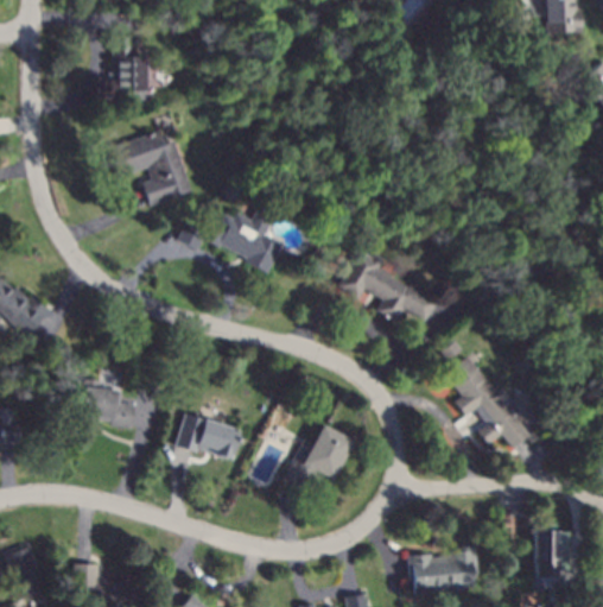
[(576,0),(577,10),(582,10),(583,32),(546,32),(546,10),(538,10),(538,0),(576,0)]
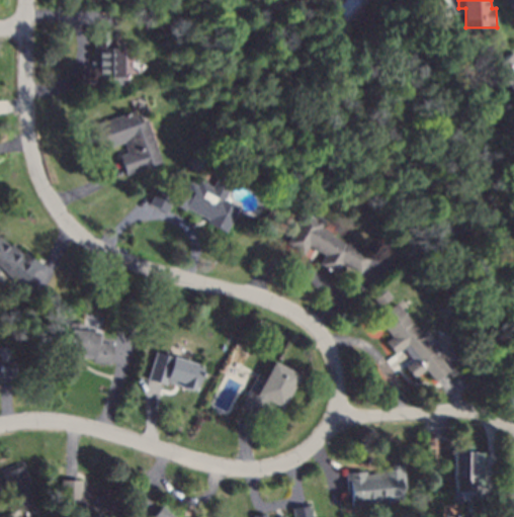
[(116,48),(126,48),(125,85),(106,84),(106,78),(100,78),(100,68),(98,68),(98,31),(116,31),(116,48)]
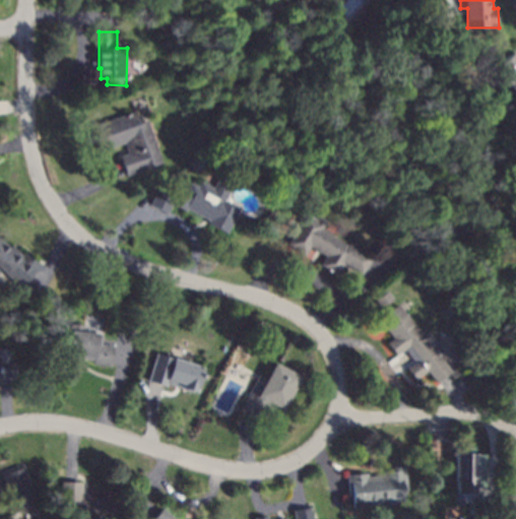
[(515,93),(497,68),(515,54),(515,93)]
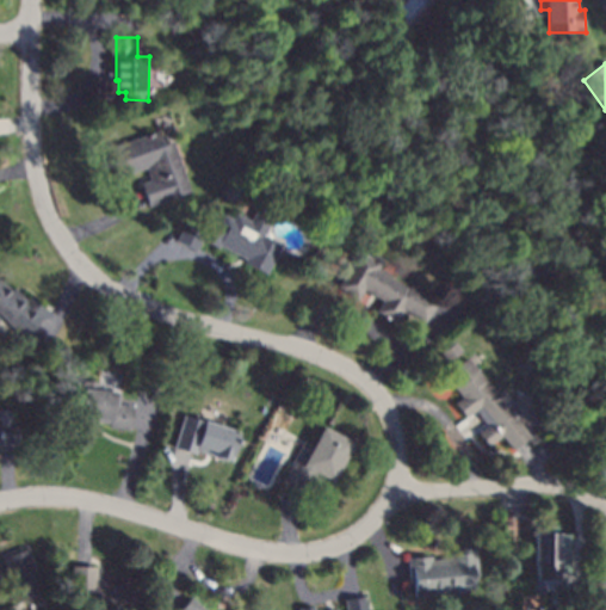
[(167,143),(175,141),(193,192),(152,205),(144,184),(154,180),(150,168),(121,178),(111,149),(164,131),(167,143)]
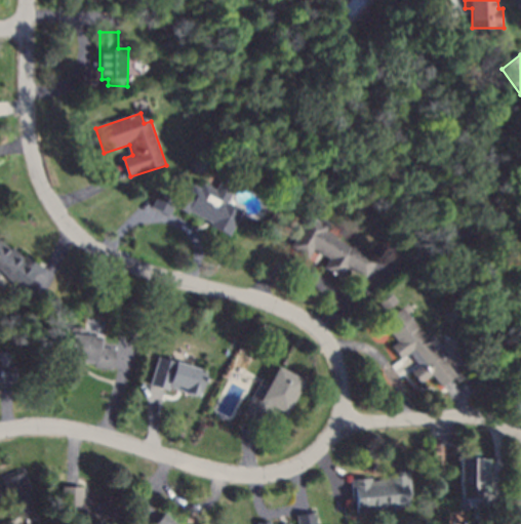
[(237,188),(229,204),(244,212),(232,236),(213,226),(214,224),(192,211),(191,213),(176,206),(171,216),(154,207),(162,192),(177,199),(183,189),(192,193),(196,185),(203,188),(206,184),(218,190),(224,179),(237,188)]
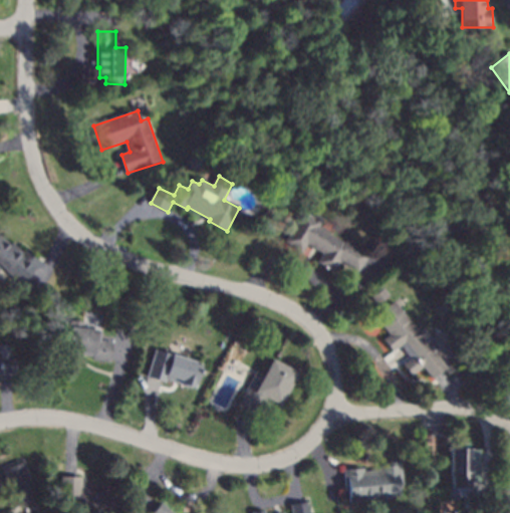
[(316,218),(318,215),(325,220),(321,227),(347,243),(347,242),(354,246),(355,243),(365,249),(363,252),(370,257),(361,271),(343,260),(335,273),(320,263),(326,254),(310,244),(305,253),(288,242),(306,212),(316,218)]
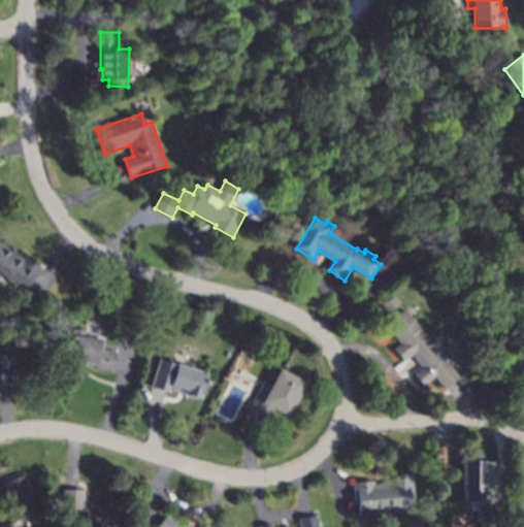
[(15,253),(18,251),(27,259),(29,256),(45,271),(39,277),(38,276),(24,293),(4,274),(0,280),(0,244),(3,241),(15,253)]
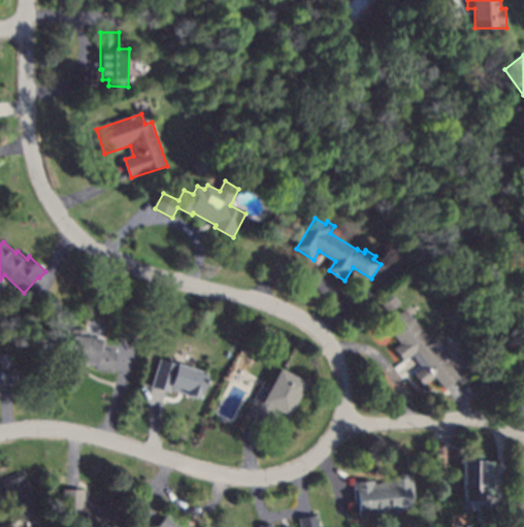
[(396,296),(402,304),(391,314),(385,305),(396,296)]
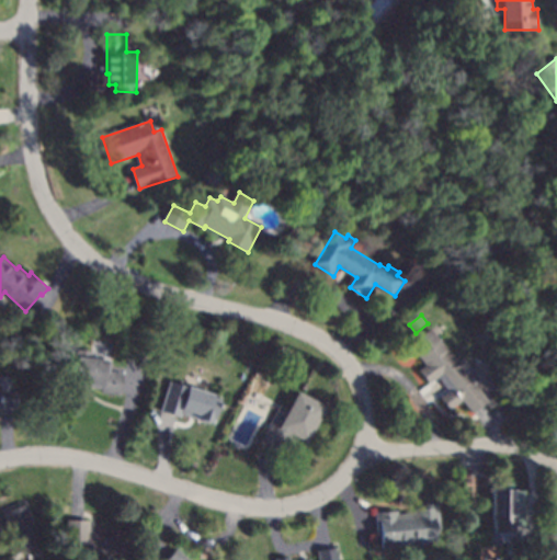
[(456,360),(463,354),(481,379),(476,384),(489,401),(474,413),(464,400),(452,410),(442,398),(452,391),(441,377),(431,384),(421,370),(428,365),(413,345),(434,329),(456,360)]
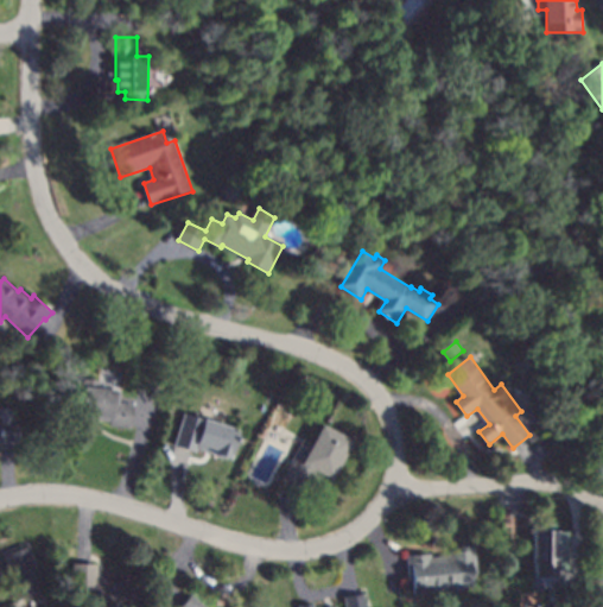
[(102,381),(102,389),(124,391),(121,403),(138,405),(135,429),(114,427),(114,422),(83,418),(83,415),(69,413),(71,396),(84,397),(87,379),(102,381)]
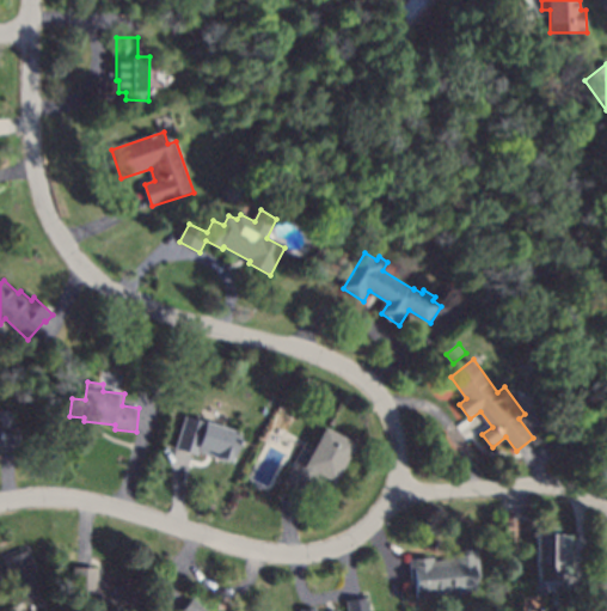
[(14,422),(22,422),(22,446),(1,446),(1,444),(0,444),(0,411),(14,411),(14,422)]
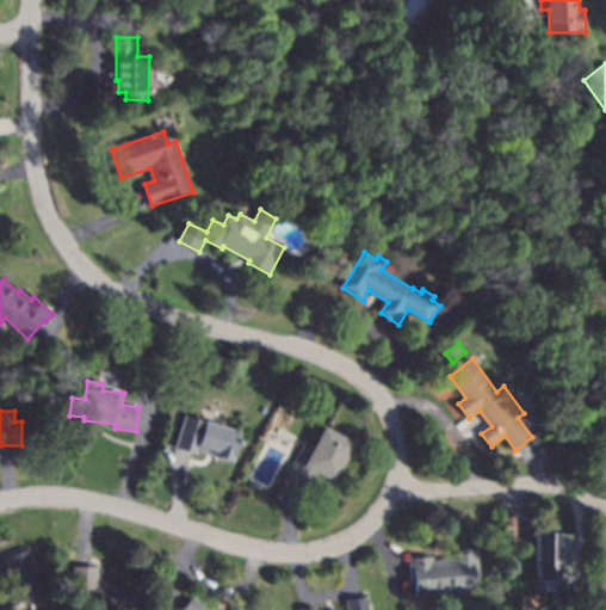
[(208,421),(243,432),(234,462),(201,453),(199,455),(178,448),(189,416),(208,421)]
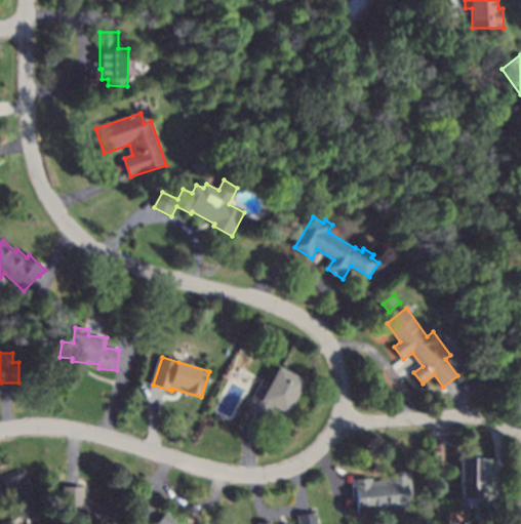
[(307,381),(289,414),(277,407),(276,409),(279,411),(273,422),(270,421),(269,424),(247,411),(265,378),(273,383),(281,367),(307,381)]
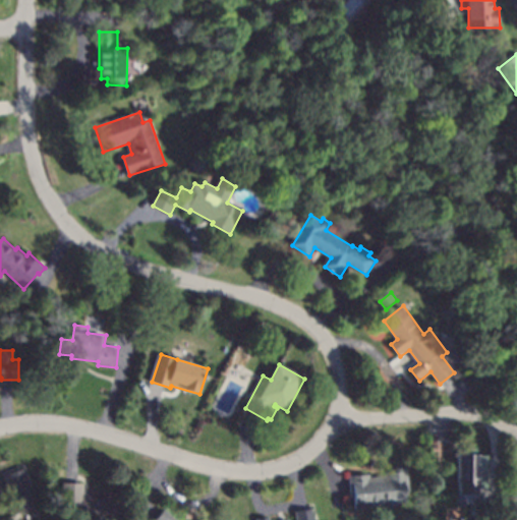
[(478,456),(486,456),(486,488),(478,488),(478,499),(459,499),(459,448),(478,449),(478,456)]
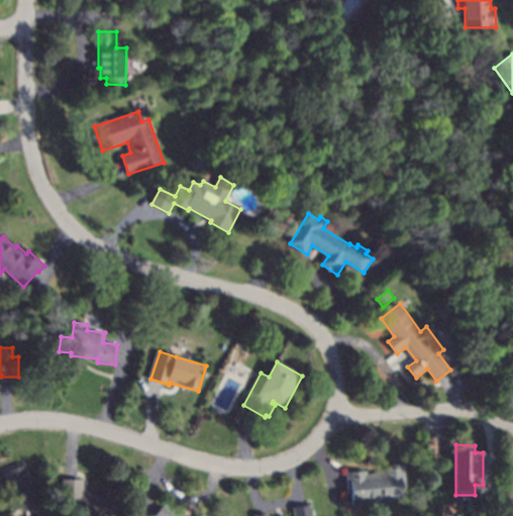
[(33,485),(28,487),(30,494),(28,495),(30,502),(32,501),(35,511),(30,513),(31,515),(0,515),(0,505),(15,500),(5,473),(25,465),(33,485)]
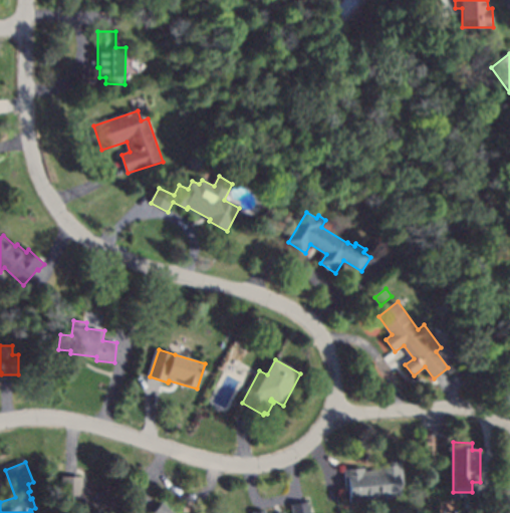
[(404,486),(401,486),(402,496),(392,497),(392,500),(380,501),(380,498),(362,500),(362,503),(351,504),(350,490),(347,490),(345,470),(365,469),(365,472),(383,470),(383,467),(391,466),(391,463),(402,462),(404,486)]
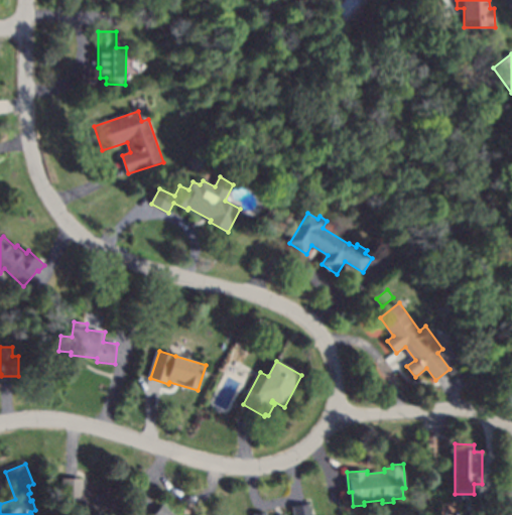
[(85,479),(84,493),(118,494),(117,514),(69,514),(70,498),(62,497),(62,479),(85,479)]
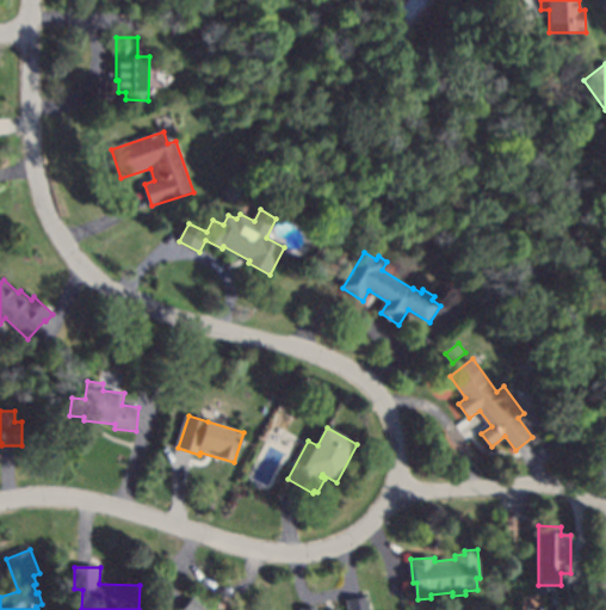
[(557,609),(557,590),(577,591),(580,591),(579,609),(557,609)]
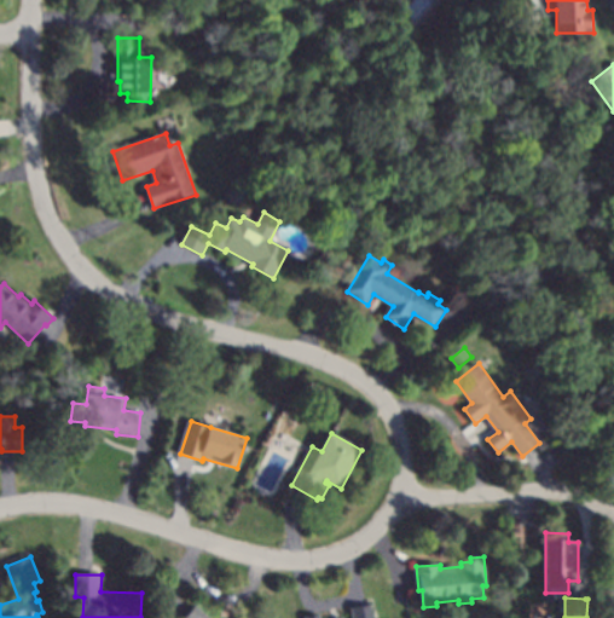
[(377,617),(307,617),(322,614),(322,617),(354,617),(353,608),(372,605),(375,617),(377,617)]
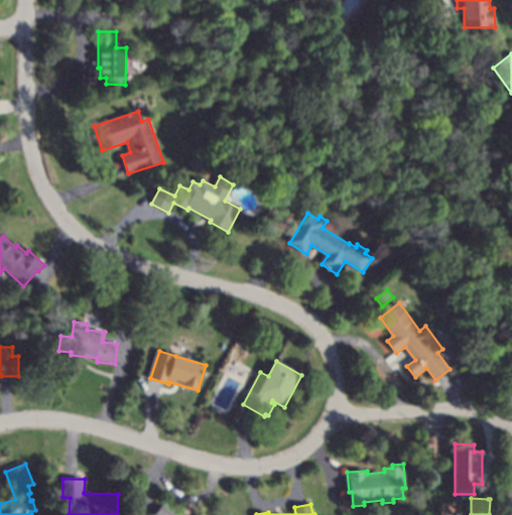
[(155,514),(165,506),(175,514),(155,514)]
